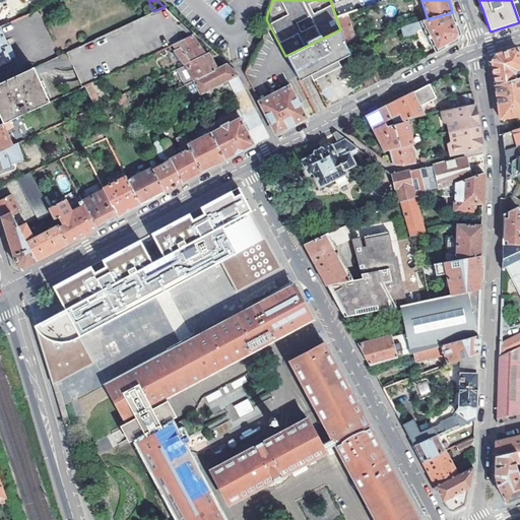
[(66,52),(82,86),(87,84),(170,46),(190,37),(180,25),(182,24),(164,7),(153,11),(66,52)]
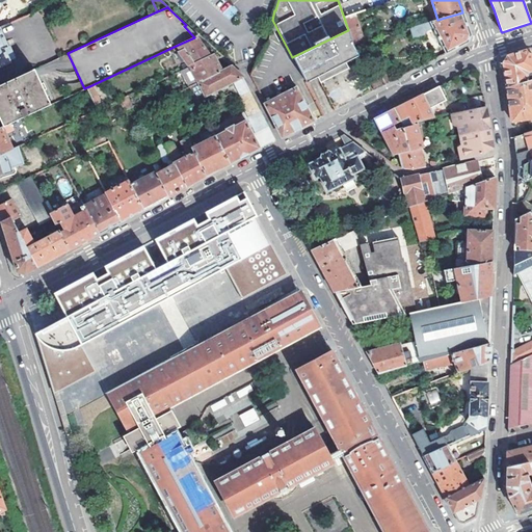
[(433,29),(447,54),(468,43),(471,35),(467,25),(462,12),(437,20),(409,29),(413,38),(425,35),(426,31),(433,29)]
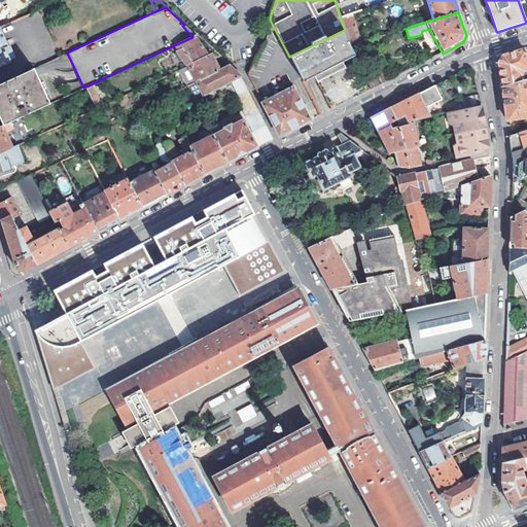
[(350,45),(354,44),(359,42),(351,14),(341,18),(345,30),(350,45)]
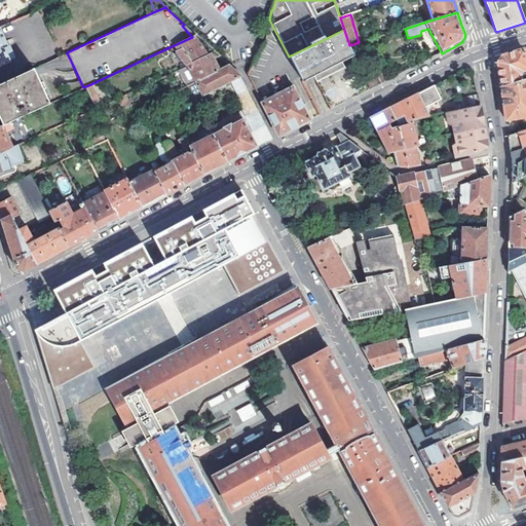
[(0,66),(10,62),(10,60),(14,58),(9,45),(8,46),(0,28),(0,66)]
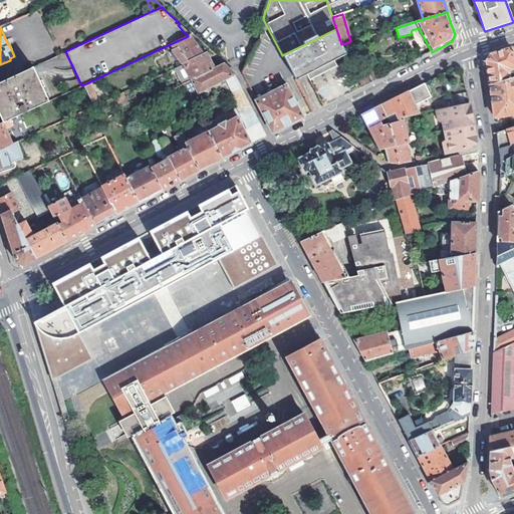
[(341,44),(336,29),(282,55),(296,80),(313,72),(314,75),(326,69),(335,64),(334,61),(345,55),(343,50),(340,44),(341,44)]
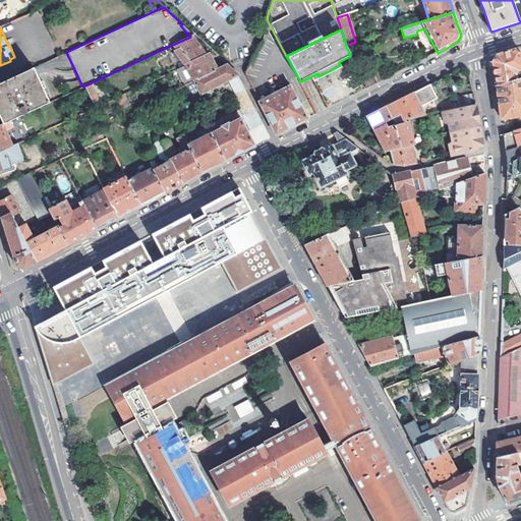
[(177,50),(183,58),(187,64),(206,55),(192,36),(190,37),(170,46),(174,51),(177,50)]
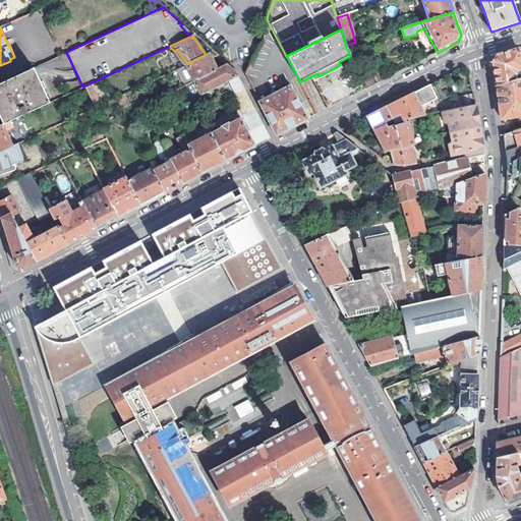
[(520,58),(518,49),(497,55),(493,62),(497,87),(520,78),(520,58)]
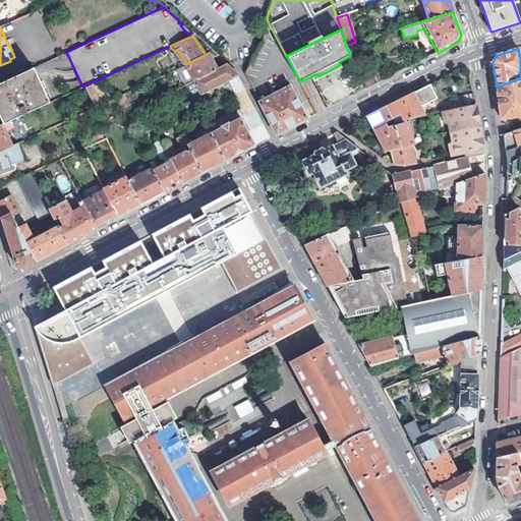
[(195,80),(217,69),(209,54),(206,55),(187,64),(177,68),(185,85),(195,80)]
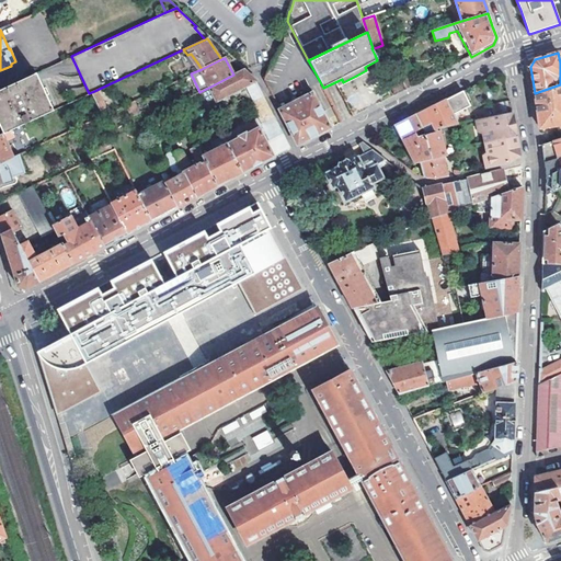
[(202,69),(197,63),(178,72),(180,79),(191,73),(202,69)]
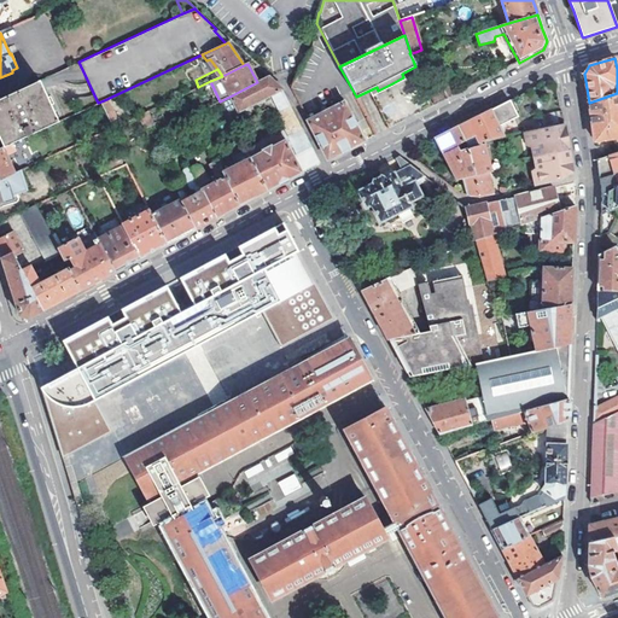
[(436,75),(424,81),(436,105),(447,99),(436,75)]
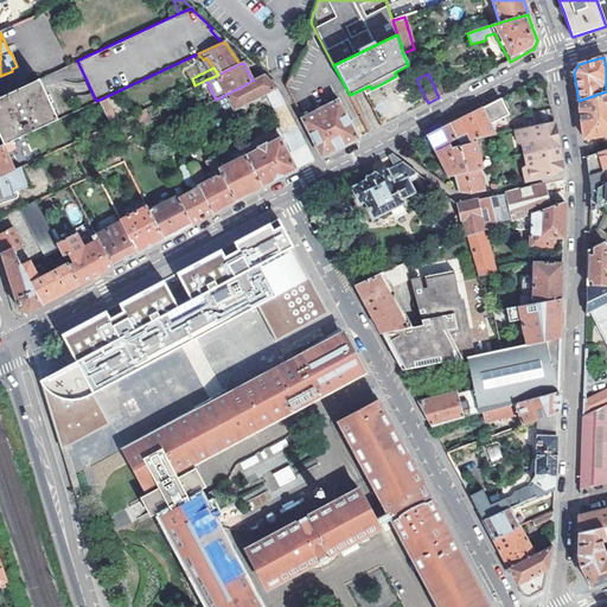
[(280,115),(288,110),(276,89),(262,76),(253,81),(228,94),(235,109),(268,93),(280,115)]
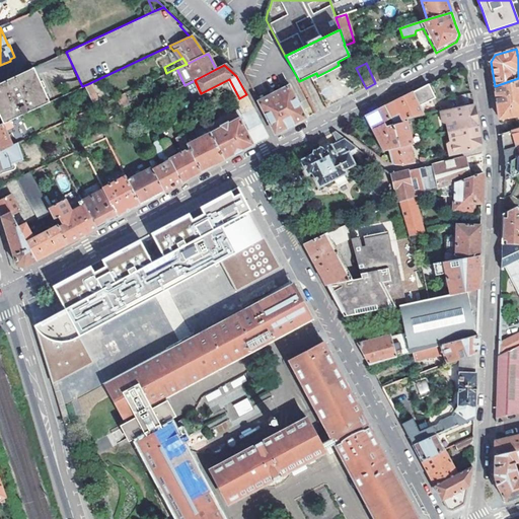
[(0,114),(4,123),(28,112),(51,101),(34,67),(0,82),(0,114)]
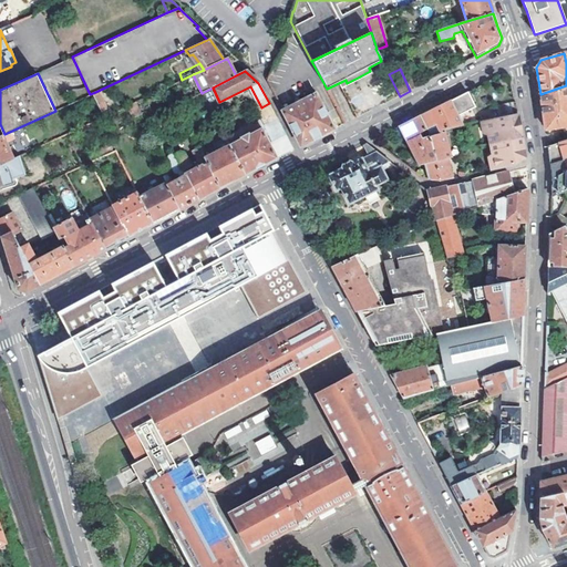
[(566,85),(540,94),(546,132),(565,127),(566,138),(566,85)]
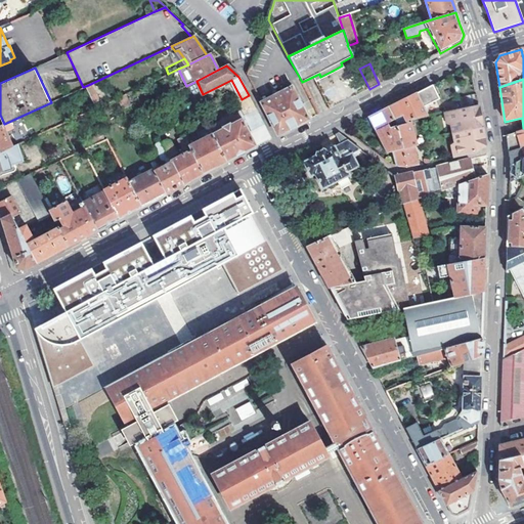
[(83,87),(93,108),(98,106),(88,85),(83,87)]
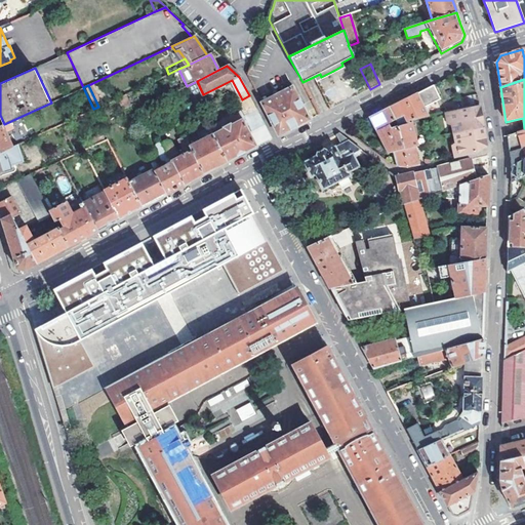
[(305,113),(308,112),(305,106),(301,107),(291,86),(261,103),(279,135),(294,128),(309,120),(305,113)]
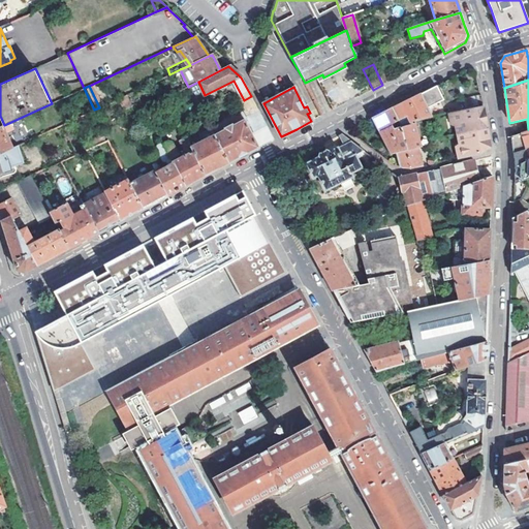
[(119,98),(125,110),(134,105),(128,94),(119,98)]
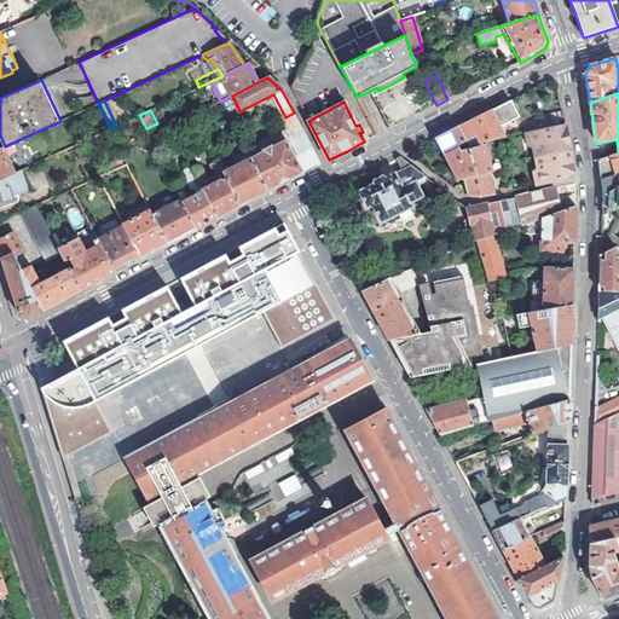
[(458,127),(466,142),(470,139),(473,140),(480,138),(482,142),(493,139),(504,137),(492,110),(468,122),(458,127)]
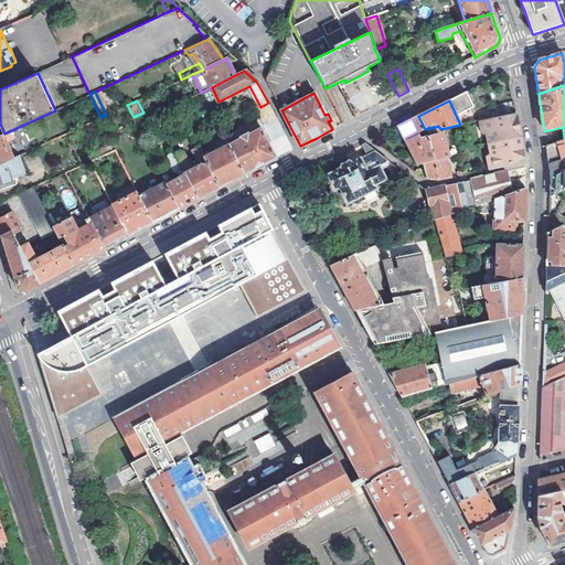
[(260,107),(264,113),(270,109),(268,103),(260,107)]
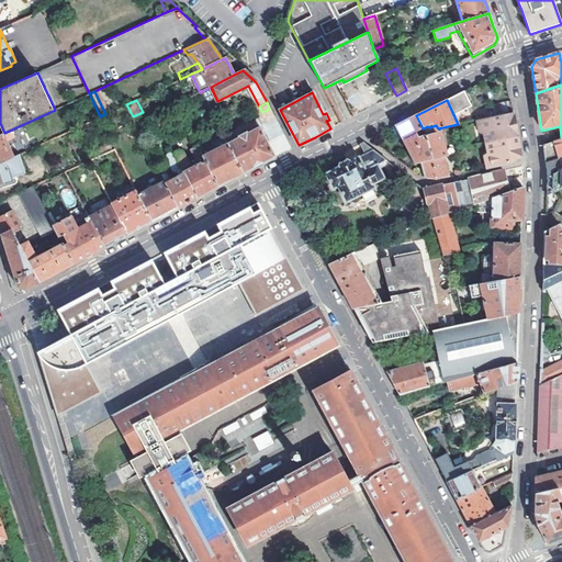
[(514,111),(512,102),(492,105),(494,115),(514,111)]
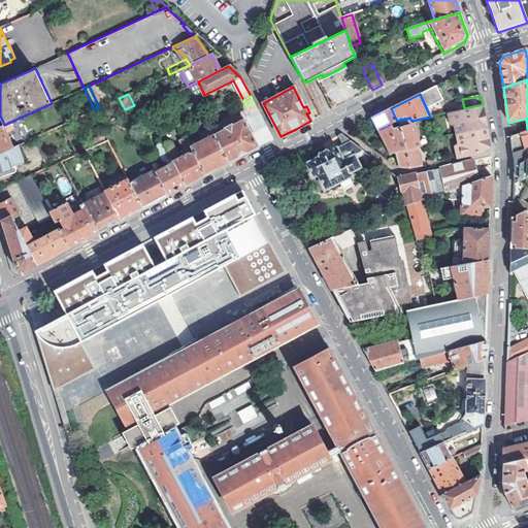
[(246,105),(252,116),(258,111),(253,102),(246,105)]
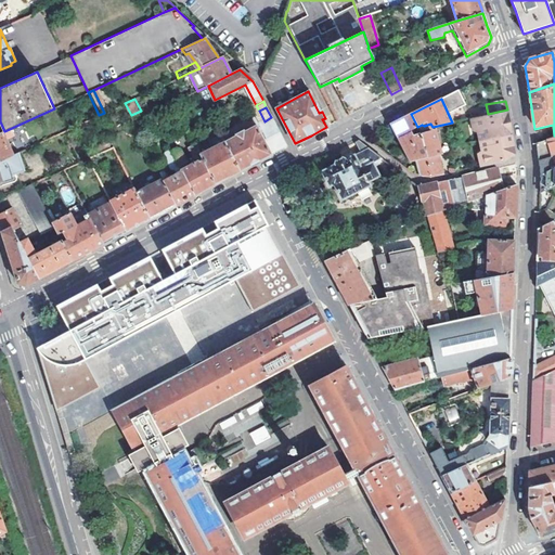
[(488,114),(476,117),(479,131),(480,140),(511,133),(510,124),(507,113),(507,110),(488,114)]
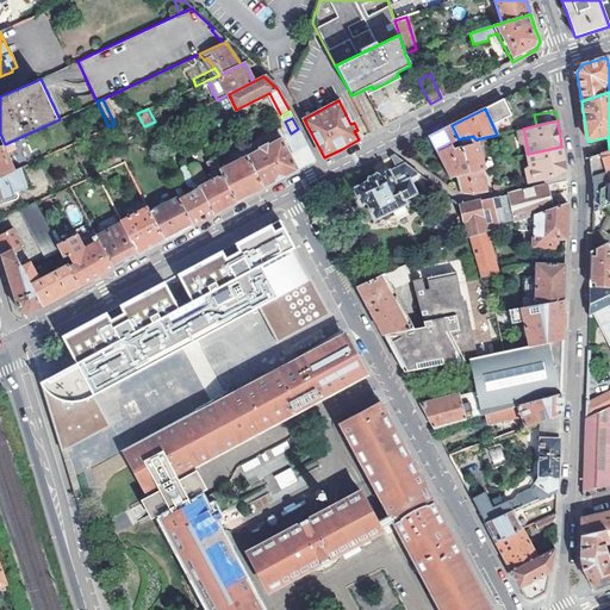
[(148,135),(153,143),(172,134),(168,125),(148,135)]
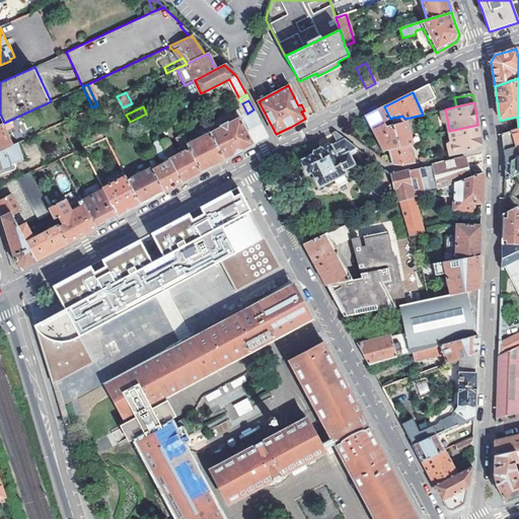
[(369,115),(365,117),(382,152),(389,150),(389,149),(399,147),(393,125),(390,119),(384,106),(369,115)]
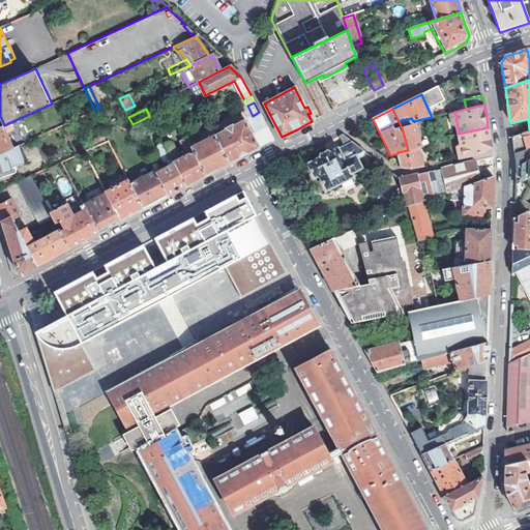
[(274,141),(259,112),(253,116),(244,120),(258,148),(274,141)]
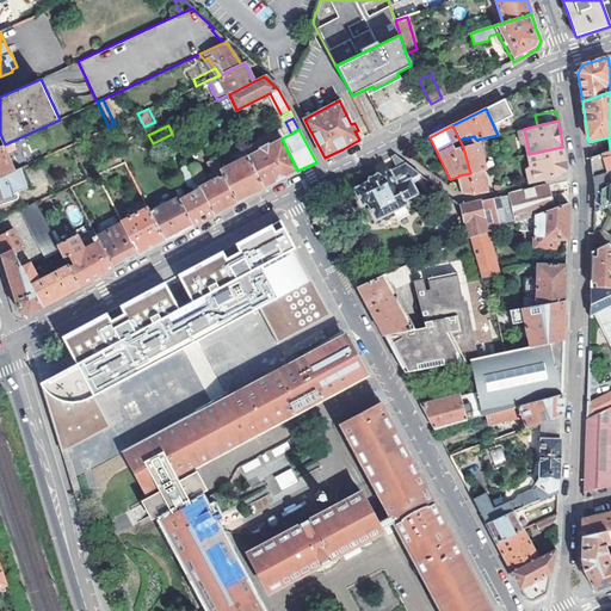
[(519,142),(528,144),(524,129),(517,130),(519,142)]
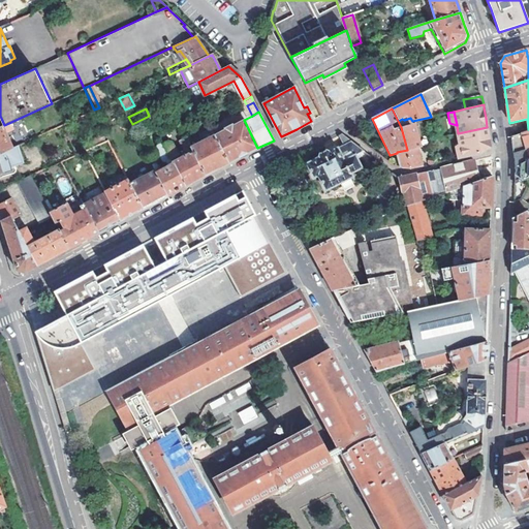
[(0,153),(14,148),(14,147),(6,131),(31,119),(29,114),(4,125),(0,126),(0,153)]
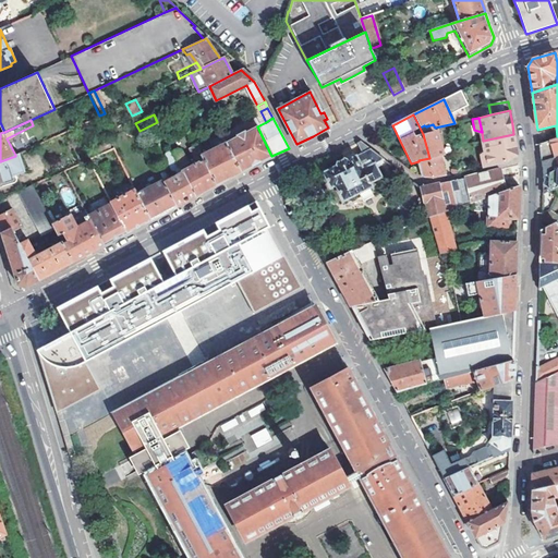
[(435,131),(435,128),(433,124),(426,126),(424,125),(420,128),(423,134),(435,131)]
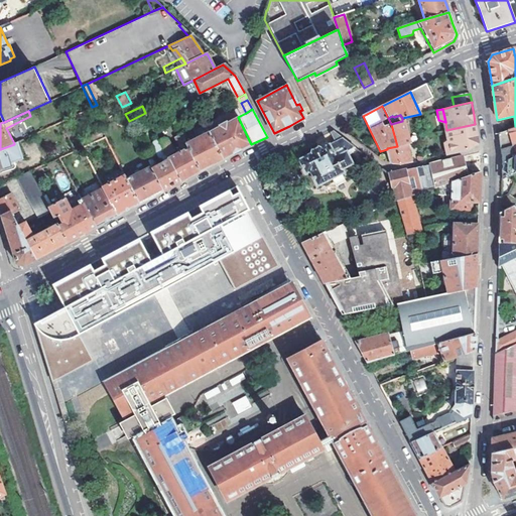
[(209,132),(223,159),(237,151),(251,144),(238,117),(227,123),(226,121),(219,125),(220,126),(209,132)]
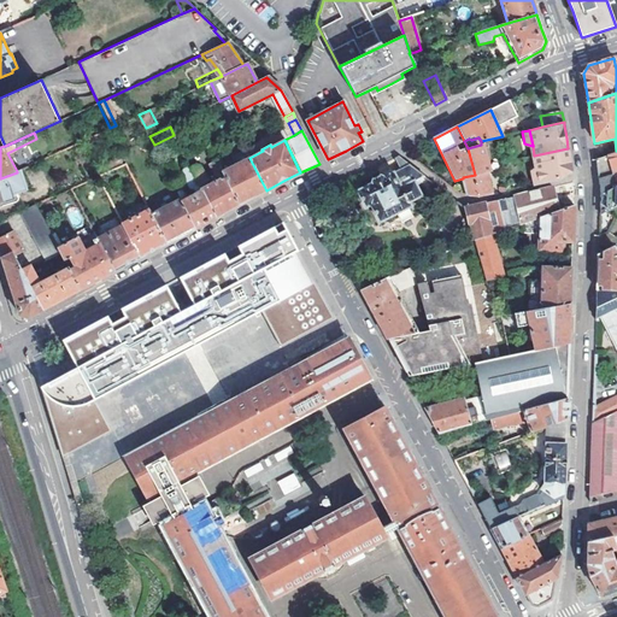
[(485,145),(481,145),(468,148),(475,175),(475,176),(487,172),(492,171),(485,145)]
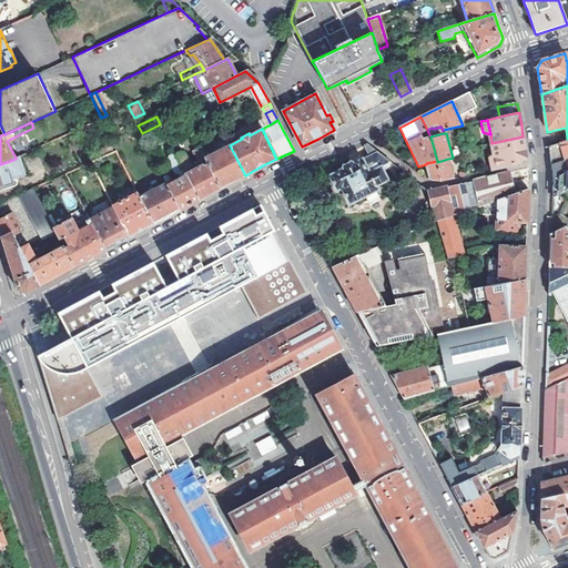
[(492,143),(493,149),(497,169),(515,164),(520,161),(523,158),(526,155),(523,137),(492,143)]
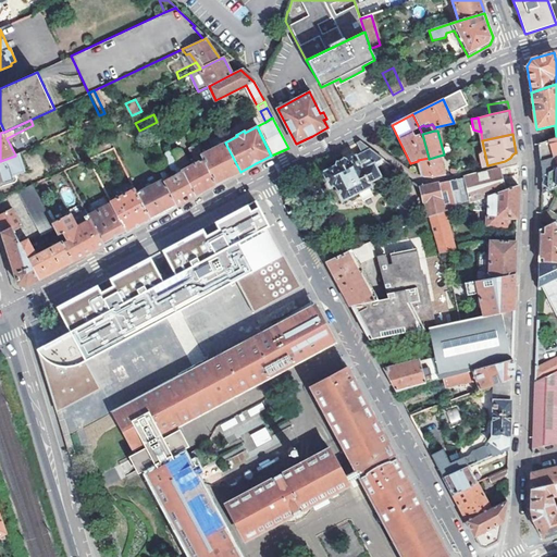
[(556,137),(539,144),(540,158),(542,172),(556,164),(556,137)]
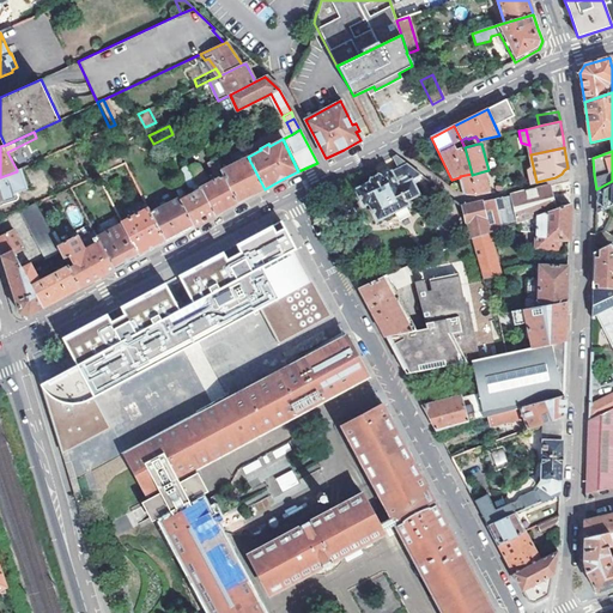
[(423,176),(395,156),(392,158),(396,169),(380,177),(380,176),(378,175),(377,175),(370,178),(369,182),(369,183),(356,189),(364,205),(369,202),(377,220),(395,212),(396,214),(407,208),(406,206),(410,205),(407,200),(419,195),(412,181),(423,176)]
